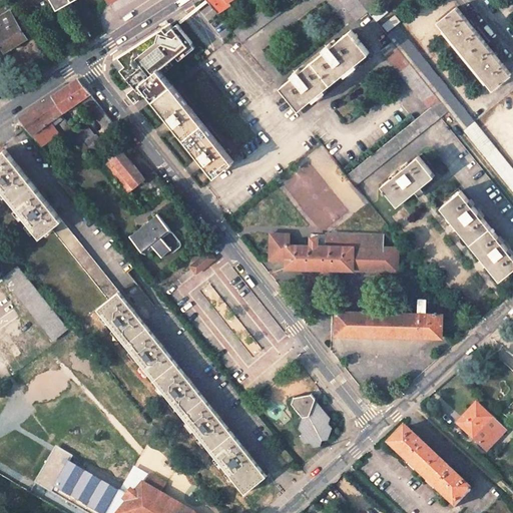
[(51,0),(57,10),(75,0),(51,0)]
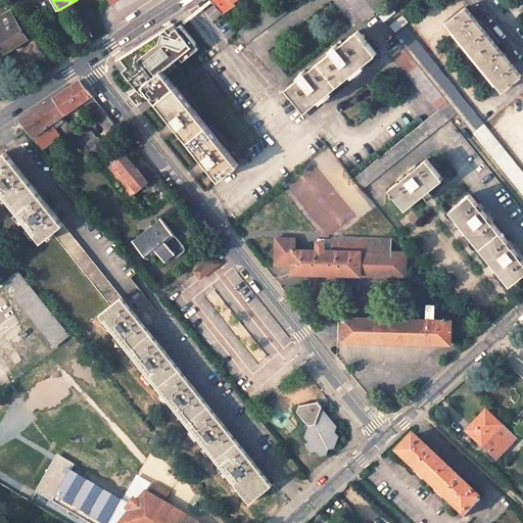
[(234,6),(233,3),(237,0),(208,0),(221,14),(234,6)]
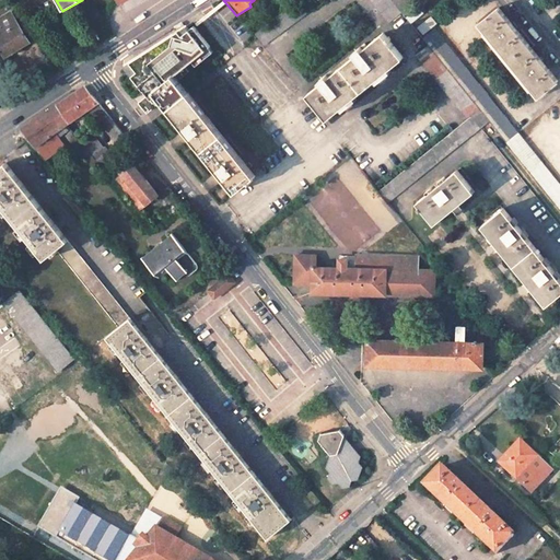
[(388,0),(400,14),(403,16),(415,7),(409,0),(388,0)]
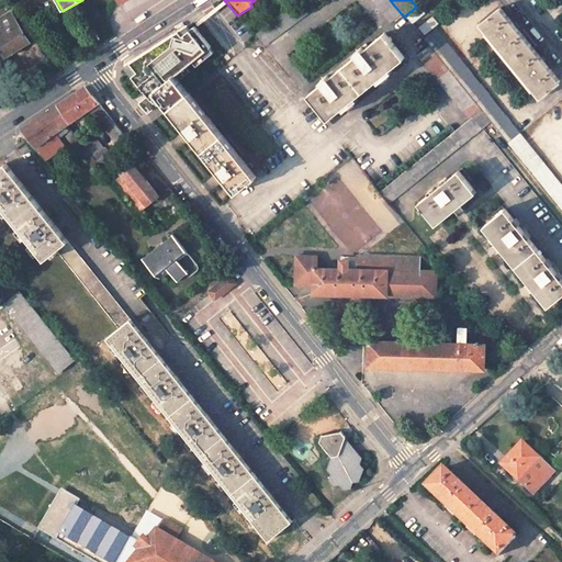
[(501,8),(481,24),(541,97),(561,80),(501,8)]
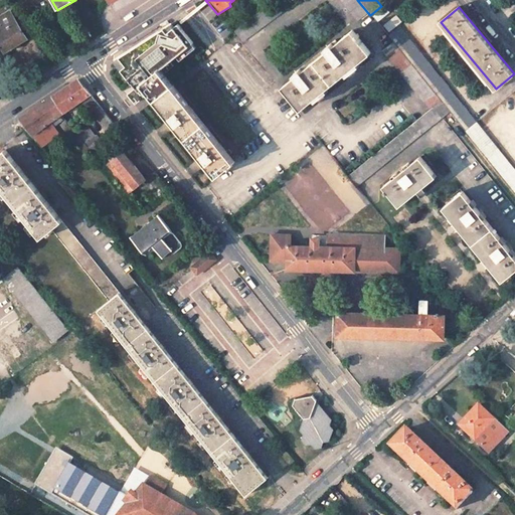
[(388,15),(382,9),(372,17),(377,23),(388,15)]
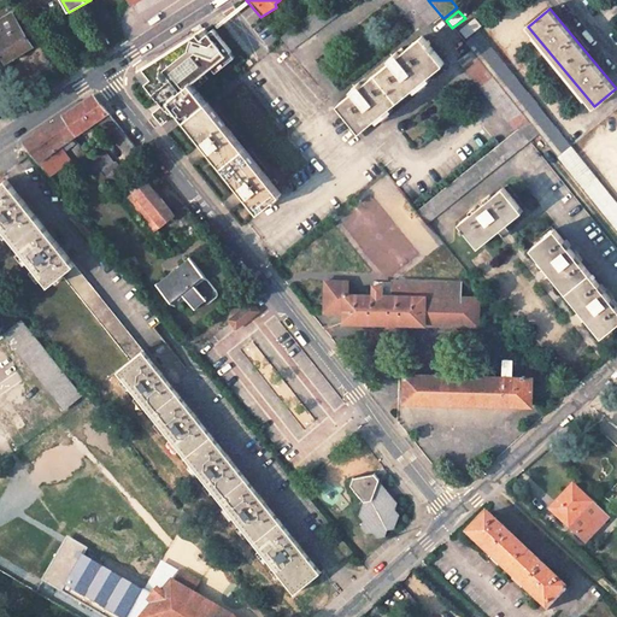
[(10,15),(0,19),(0,52),(6,62),(33,46),(24,31),(13,13),(10,15)]
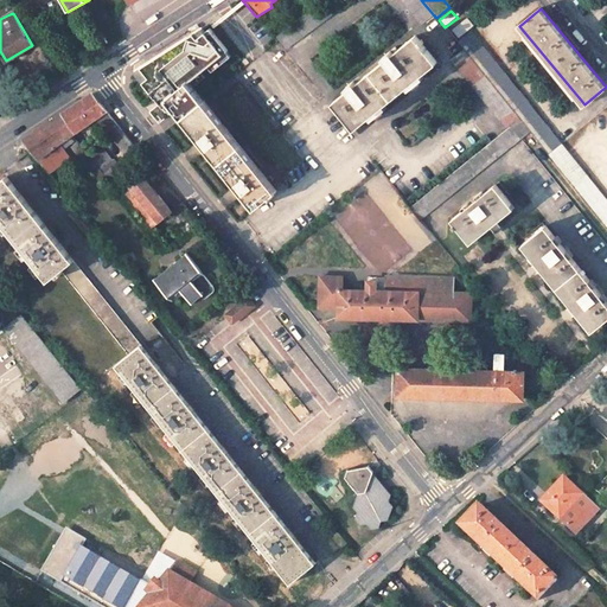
[(452,30),(458,37),(472,25),(466,18),(452,30)]
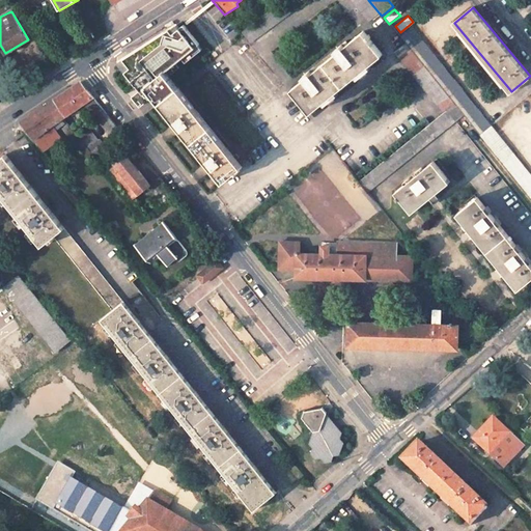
[(48,21),(36,28),(44,40),(55,32),(48,21)]
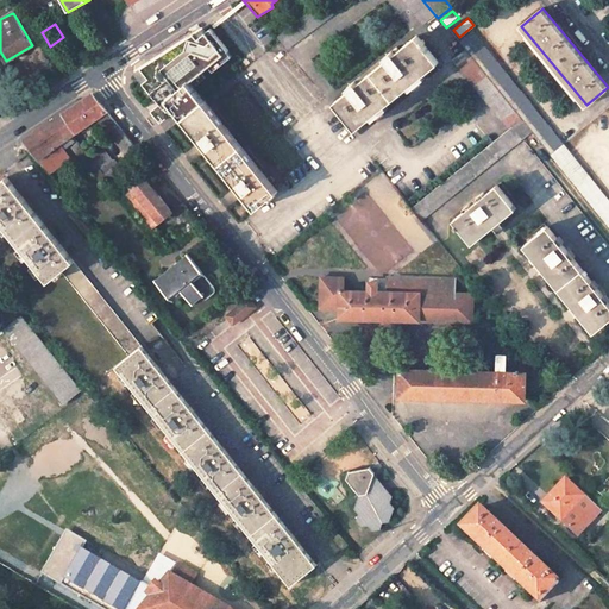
[(31,26),(24,31),(32,45),(39,41),(31,26)]
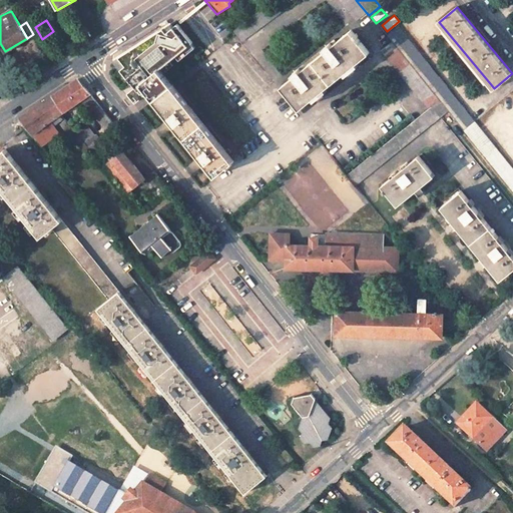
[(463,130),(475,120),(397,25),(386,35),(392,43),(434,94),(463,130)]
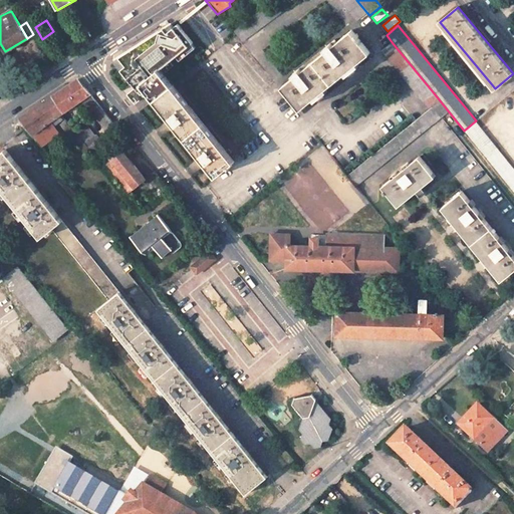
[(169,33),(166,29),(120,57),(127,66),(122,70),(134,84),(139,80),(157,101),(175,86),(162,71),(195,44),(181,26),(169,33)]
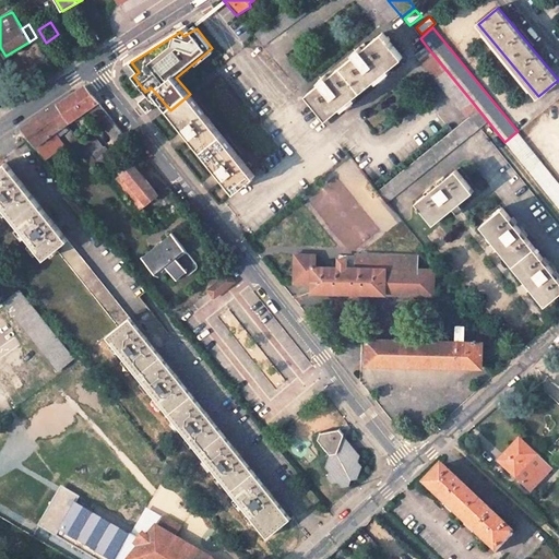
[(310,94),(329,118),(401,60),(381,36),(369,46),(367,44),(356,52),(358,55),(335,74),(333,71),(321,81),(323,83),(310,94)]
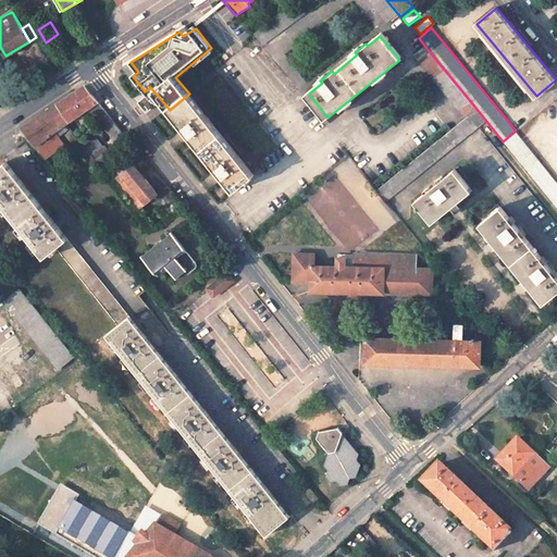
[(413,57),(459,112),(471,102),(425,47),(413,57)]
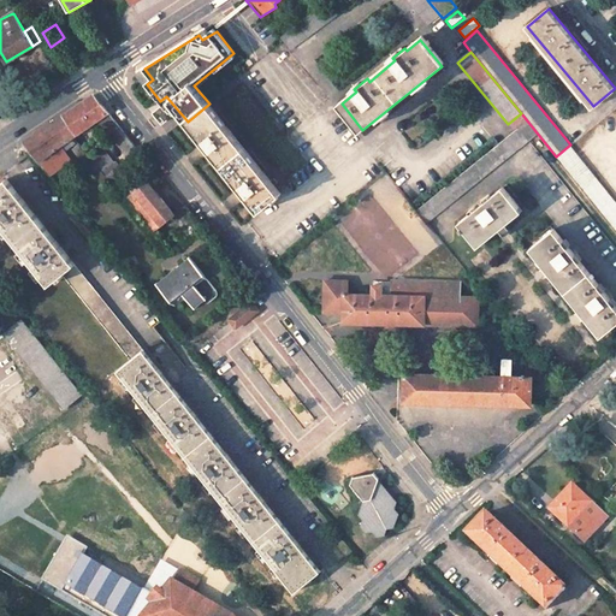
[(96,123),(101,130),(107,132),(110,130),(128,155),(137,149),(118,125),(96,95),(88,100),(67,114),(61,118),(76,136),(96,123)]
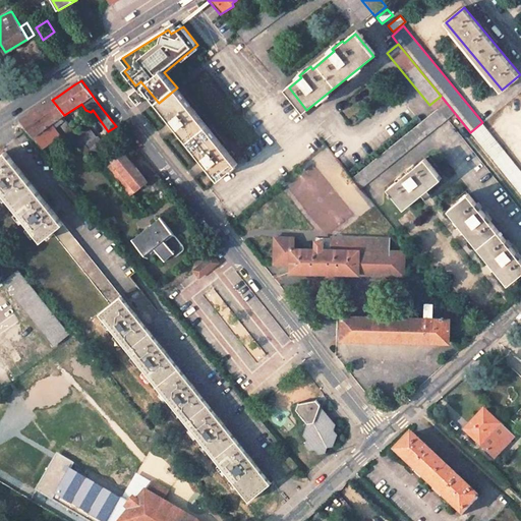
[(177,88),(159,103),(173,121),(170,123),(177,131),(180,129),(203,159),(200,161),(207,169),(209,167),(220,180),(233,169),(234,171),(237,169),(236,167),(238,165),(177,88)]
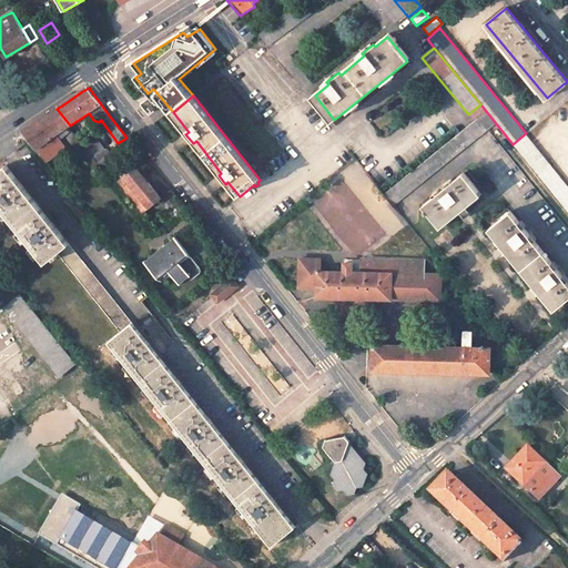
[(57,109),(22,132),(41,154),(47,161),(66,149),(57,134),(59,133),(62,138),(71,132),(68,127),(70,125),(57,109)]
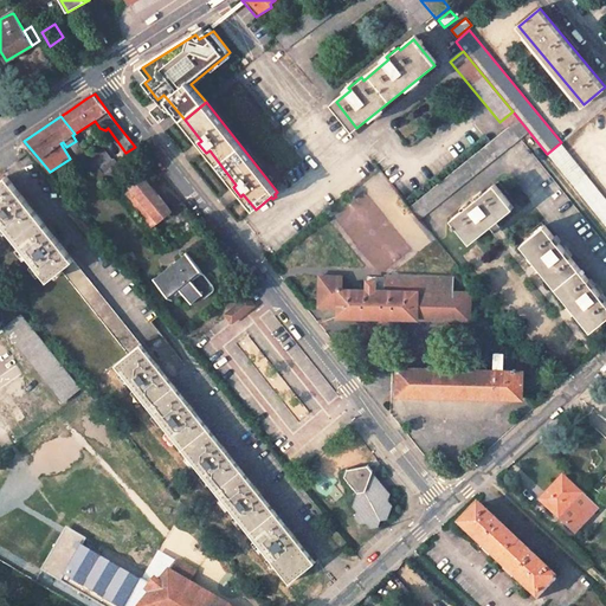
[(423,220),(521,141),(510,128),(412,207),(423,220)]
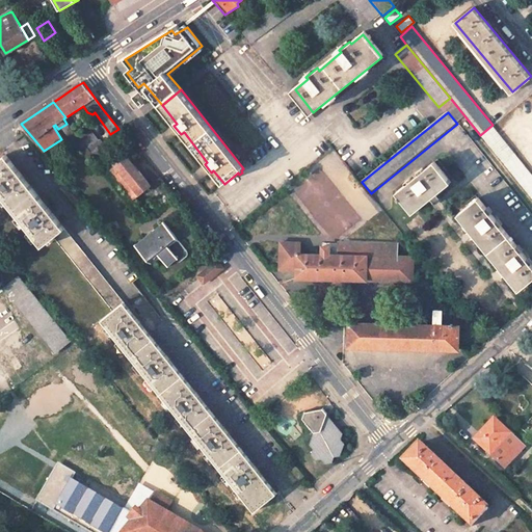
[(90,149),(79,134),(71,125),(64,129),(84,154),(90,149)]
